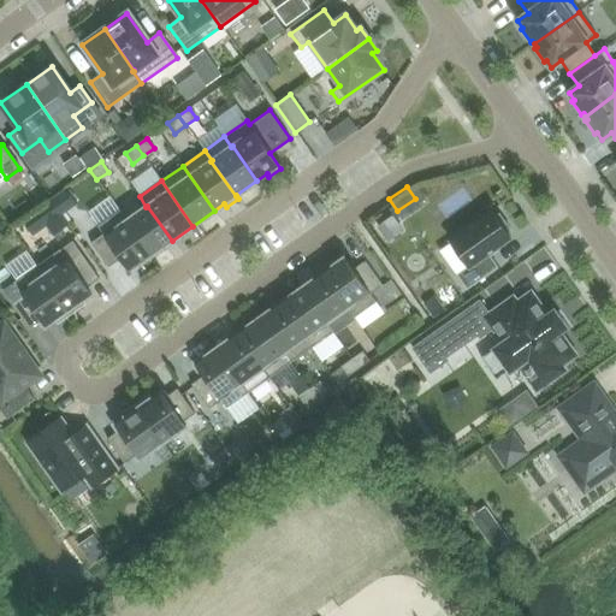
[(146,207),(126,220),(126,221),(150,256),(172,241),(147,206),(146,207)]
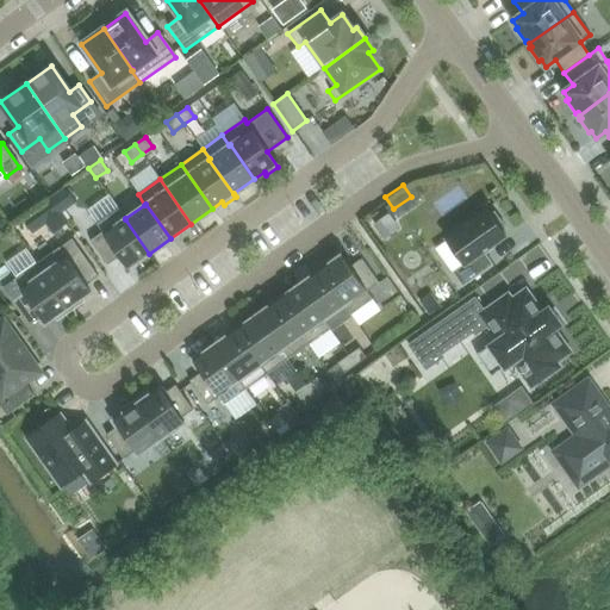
[(101,232),(89,241),(107,266),(119,256),(128,269),(149,254),(125,219),(125,218),(118,209),(95,224),(101,232)]
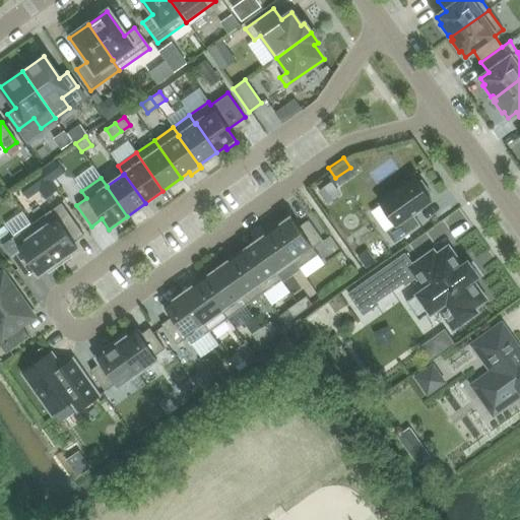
[(414,179),(379,203),(395,225),(385,233),(394,245),(419,225),(412,215),(431,201),(428,197),(431,194),(421,181),(417,184),(414,179)]
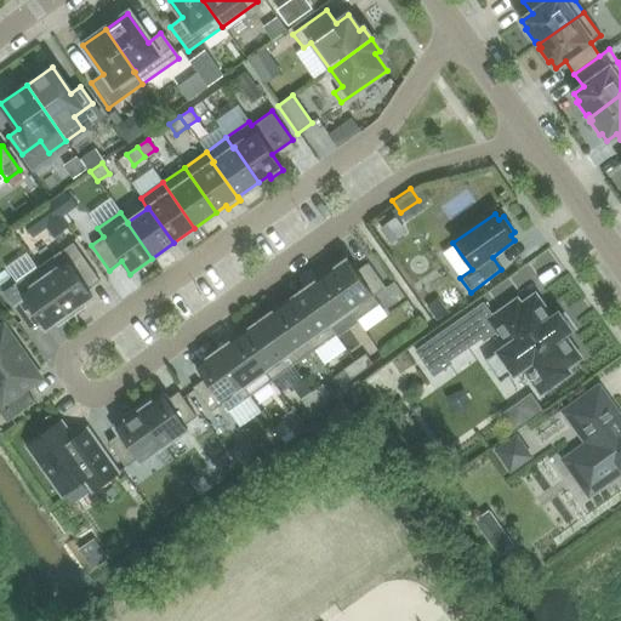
[(60,251),(36,268),(70,317),(84,307),(81,303),(92,296),(87,290),(100,281),(73,244),(61,252),(60,251)]
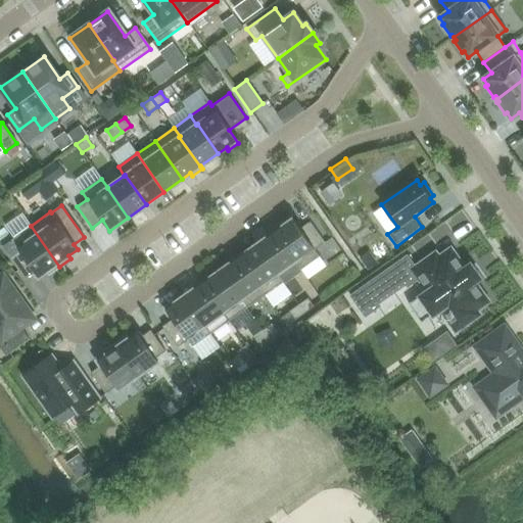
[(292,219),(274,232),(294,262),(294,263),(299,271),(319,256),(315,250),(325,243),(310,222),(299,229),(292,219)]
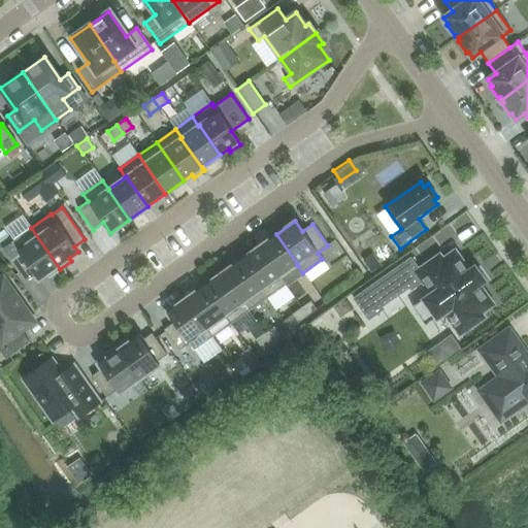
[(12,243),(2,251),(25,283),(35,275),(38,281),(47,274),(48,276),(60,269),(31,228),(11,242),(12,243)]
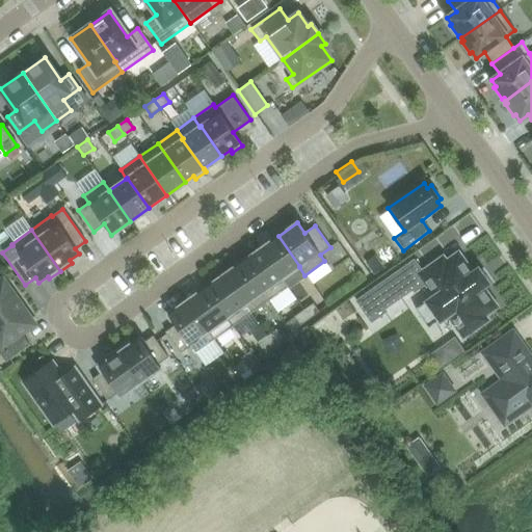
[(278,236),(260,249),(282,280),(282,278),(299,267),(299,266),(278,236)]
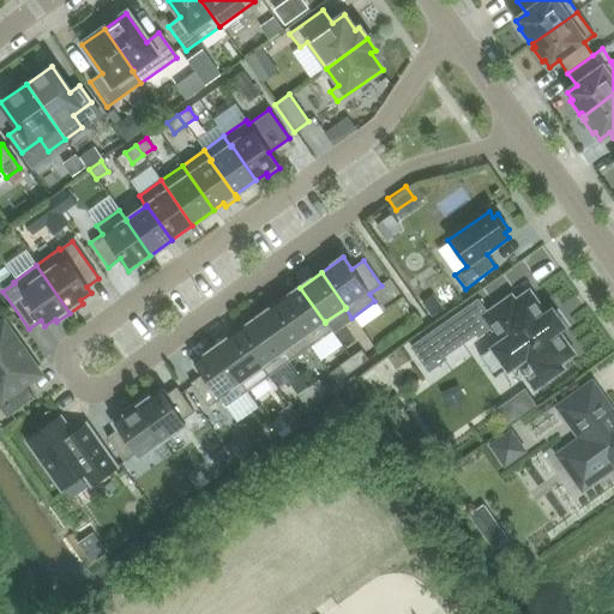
[(300,288),(278,302),(311,347),(332,331),(325,321),(325,323),(300,288)]
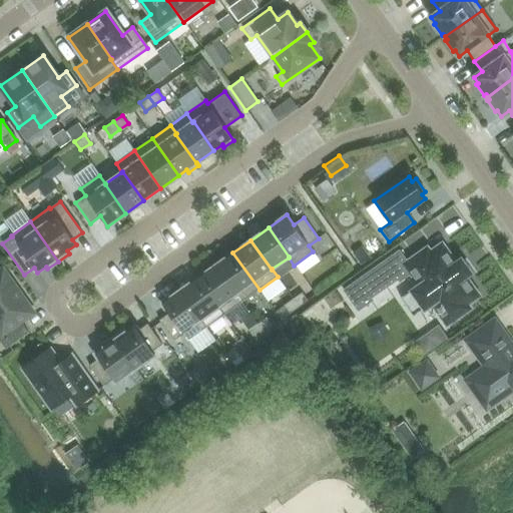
[(427,249),(408,264),(406,265),(412,273),(420,285),(412,291),(424,309),(433,303),(447,324),(468,309),(465,305),(477,296),(464,278),(471,274),(461,260),(454,264),(441,245),(430,254),(427,249)]
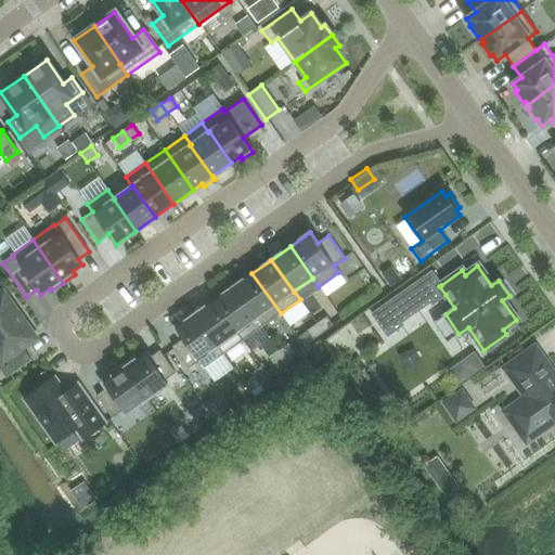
[(431,272),(372,314),(387,336),(402,325),(401,322),(430,301),(431,305),(446,295),(439,286),(441,285),(431,272)]
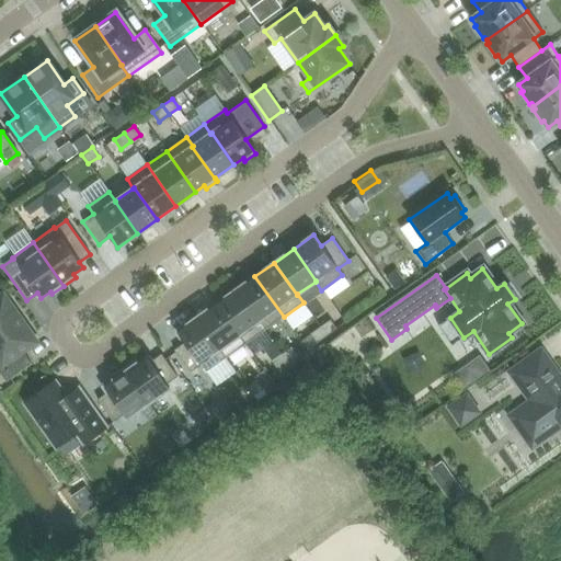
[(254,276),(236,290),(264,331),(284,317),(254,276)]
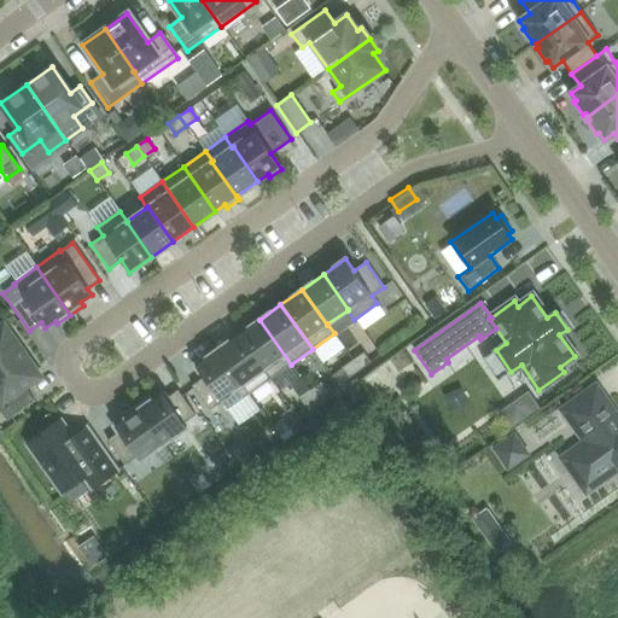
[(260,320),(238,334),(269,379),(291,365),(260,320)]
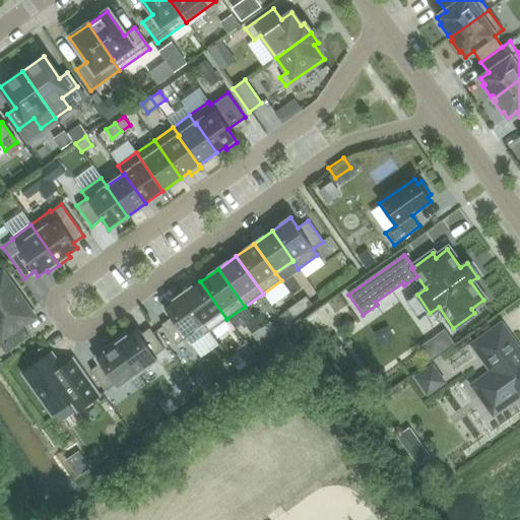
[(2,275),(0,276),(0,336),(0,338),(0,337),(0,345),(5,353),(28,337),(20,325),(31,317),(2,275)]
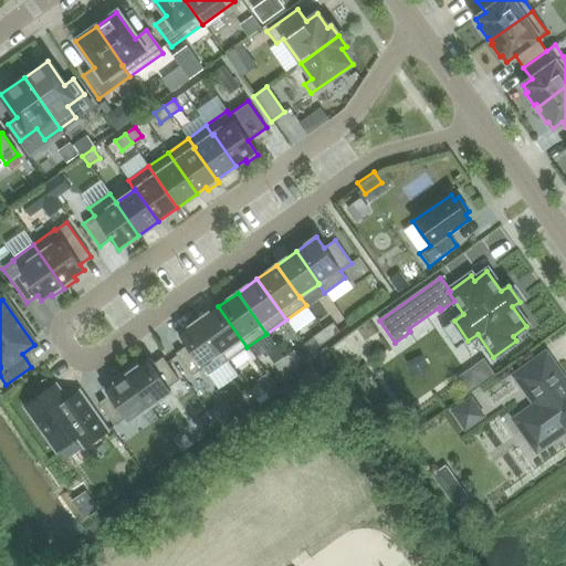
[(218,306),(199,321),(228,362),(247,347),(218,306)]
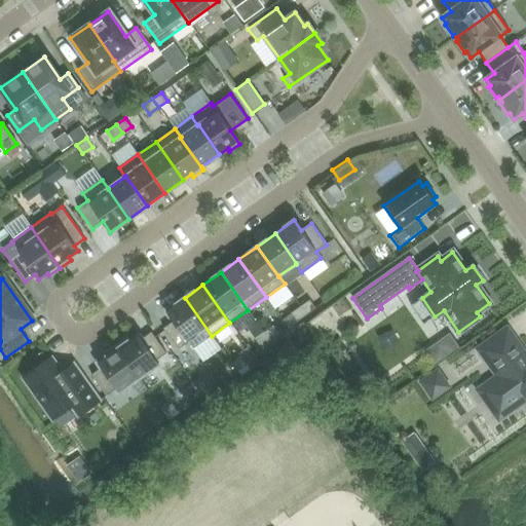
[(173,322),(162,329),(178,349),(188,342),(193,349),(212,336),(185,298),(165,311),(173,322)]
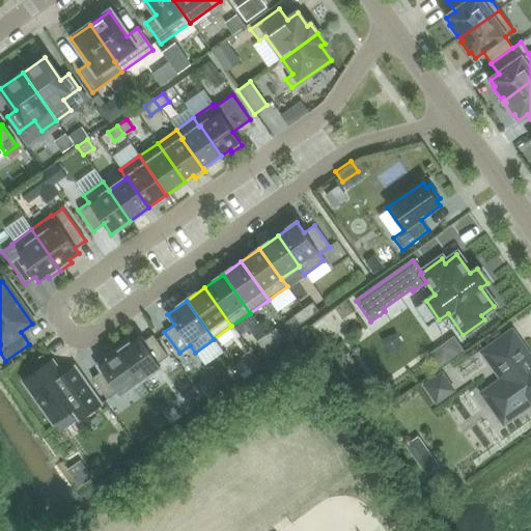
[(312,303),(303,310),(309,318),(318,311),(312,303)]
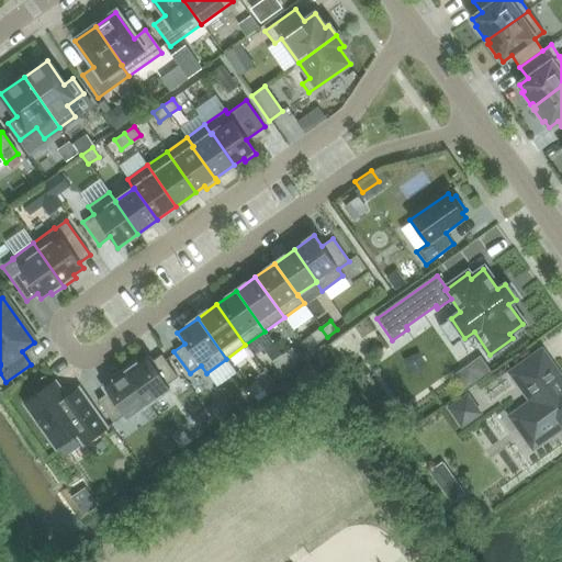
[(321,328),(311,335),(317,344),(327,337),(321,328)]
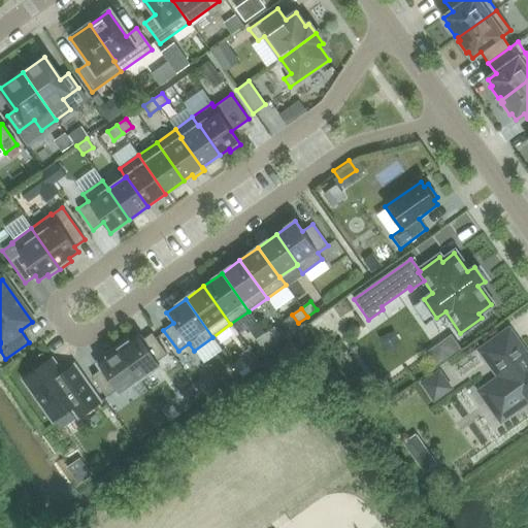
[(274,327),(264,334),(270,342),(279,335),(274,327)]
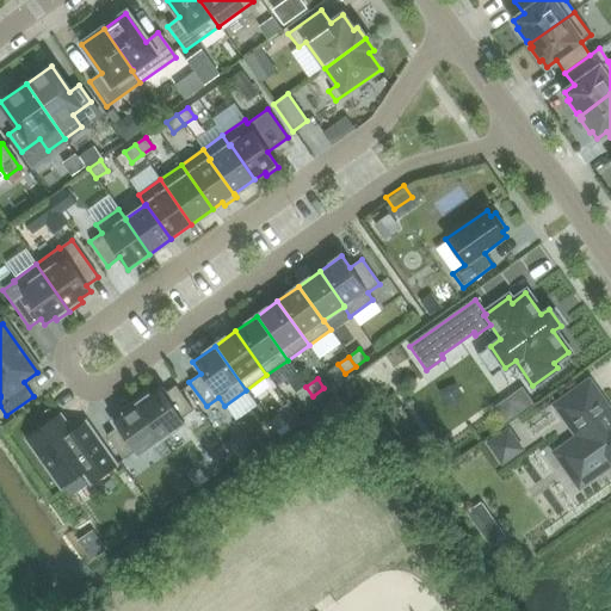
[(147,393),(134,402),(160,439),(184,424),(180,419),(192,411),(176,387),(164,395),(159,389),(149,395),(147,393)]
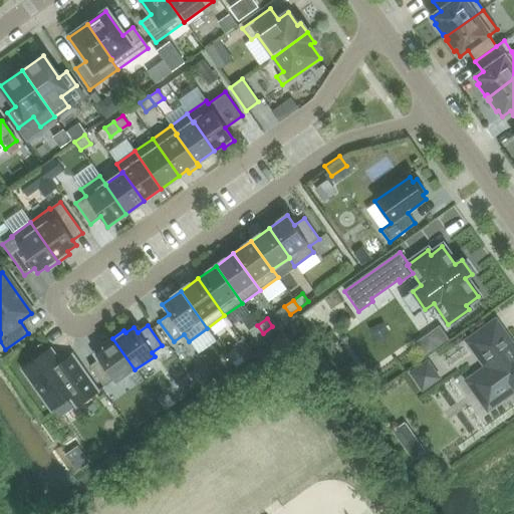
[(257,325),(248,331),(254,339),(263,333),(257,325)]
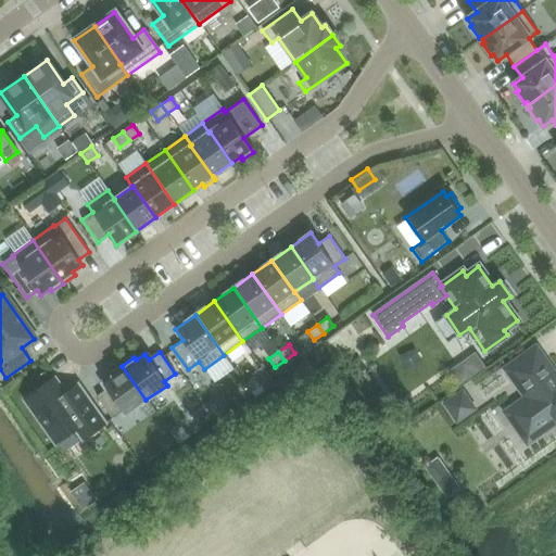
[(555,378),(542,359),(514,380),(527,399),(517,406),(535,432),(555,417),(555,378)]
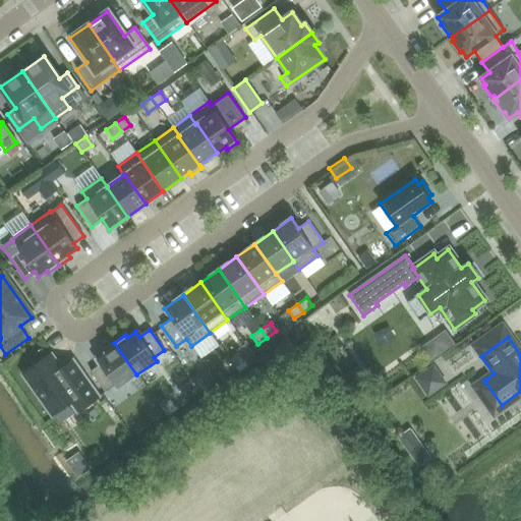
[(100,364),(90,371),(105,393),(115,386),(117,389),(136,374),(114,343),(103,350),(105,353),(97,359),(100,364)]
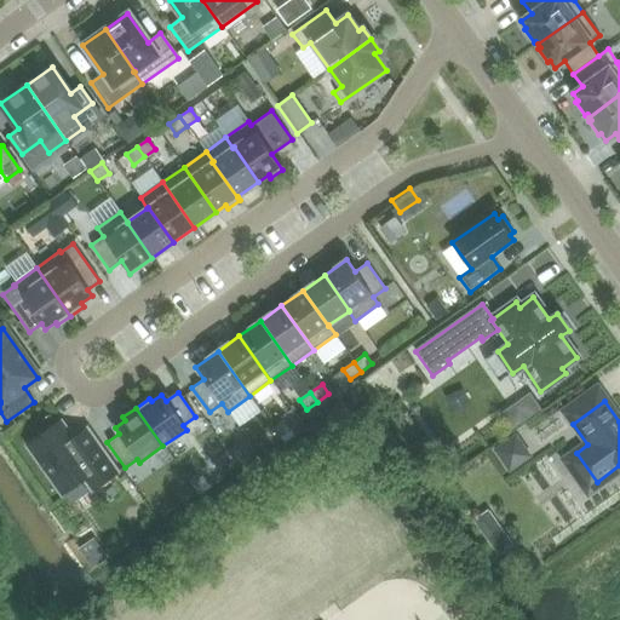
[(283,420),(273,428),(280,438),(291,430),(283,420)]
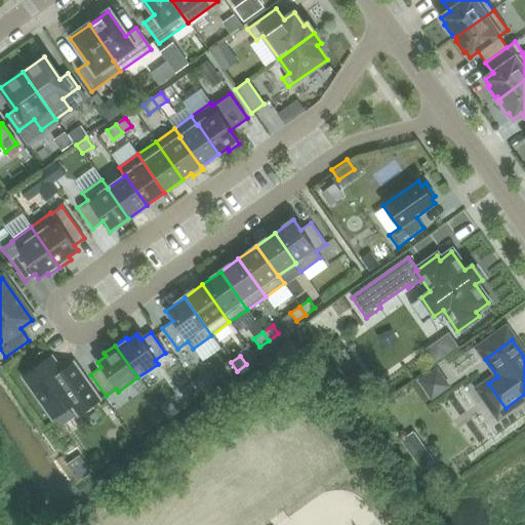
[(50,358),(23,377),(52,419),(71,406),(78,415),(98,401),(73,364),(61,372),(50,358)]
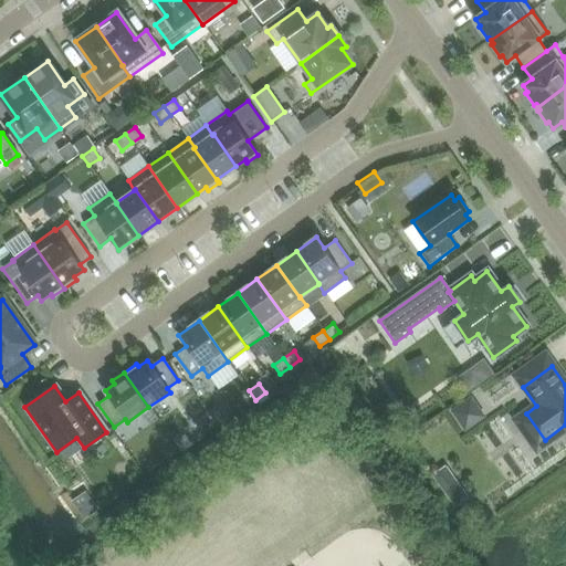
[(470,400),(453,411),(465,428),(481,417),(470,400)]
